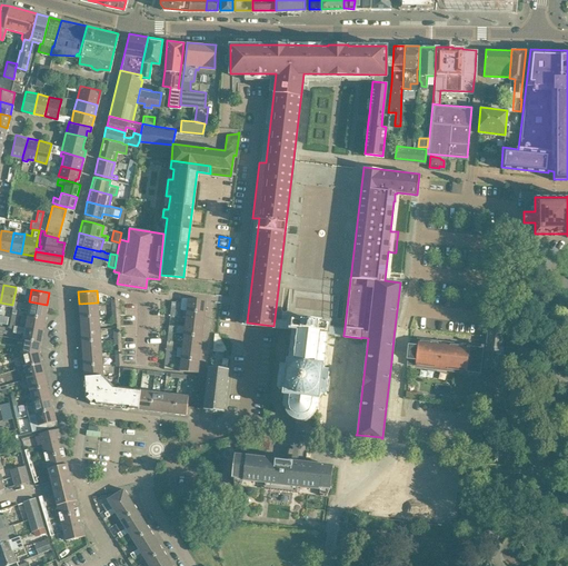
[(186,309),(205,311),(206,298),(188,296),(186,309)]
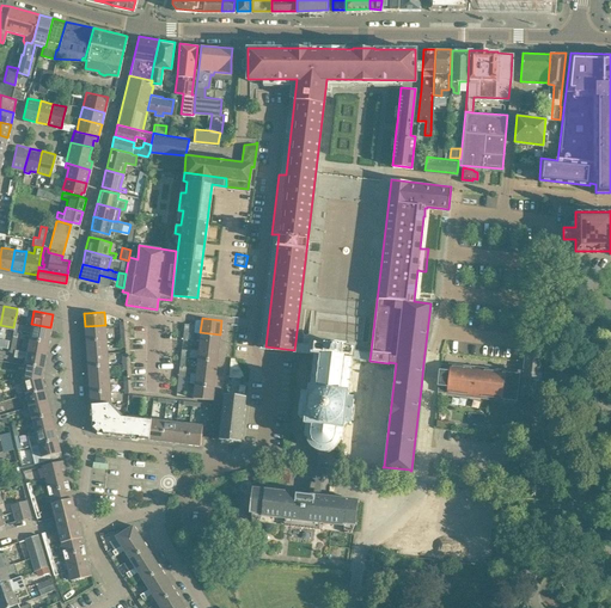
[(50,327),(31,324),(14,321),(13,327),(30,331),(29,337),(48,341),(50,327)]
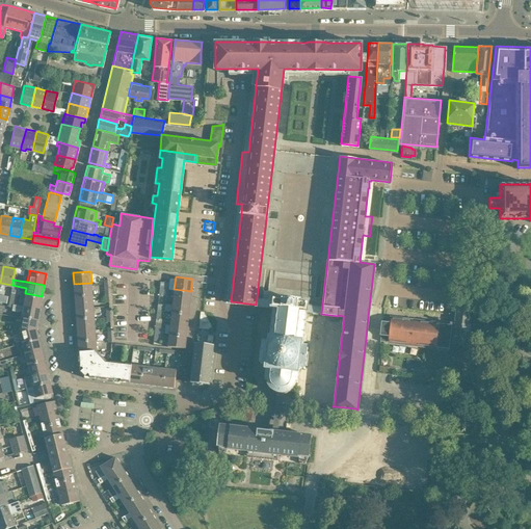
[(74,284),(74,295),(91,294),(91,283),(74,284)]
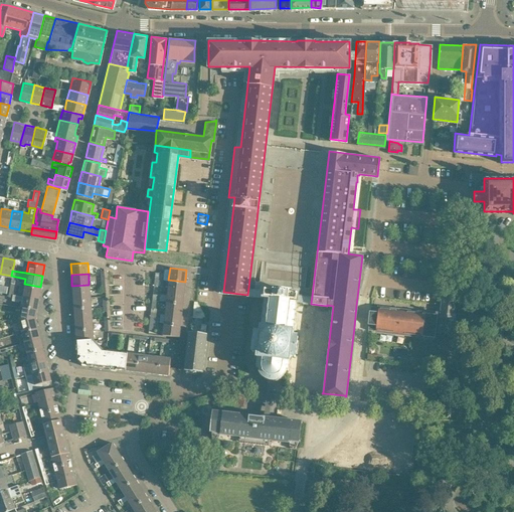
[(183,292),(185,282),(168,280),(167,290),(183,292)]
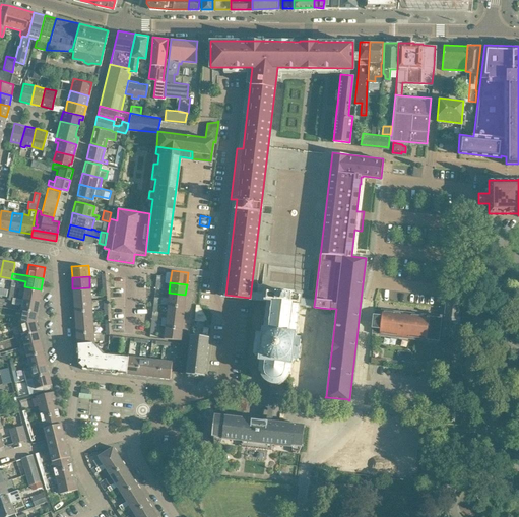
[(39,301),(41,289),(24,286),(22,298),(39,301)]
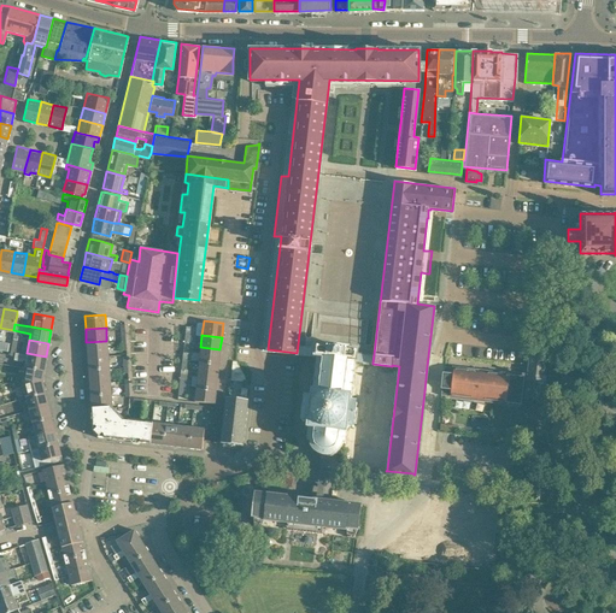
[(86,342),(87,355),(107,354),(106,341),(86,342)]
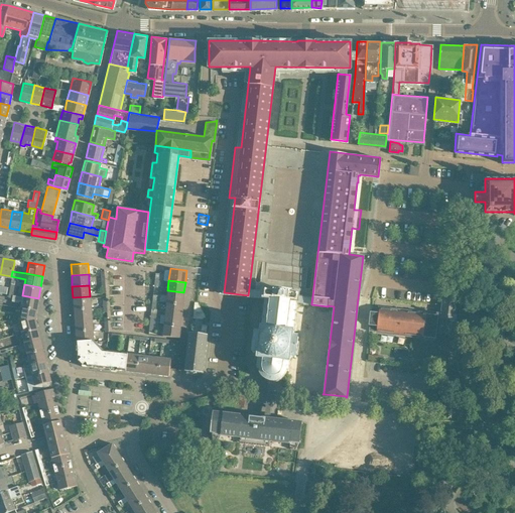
[(264,289),(256,288),(249,288),(248,295),(255,296),(264,297),(260,331),(255,331),(252,351),(257,352),(258,352),(256,366),(258,366),(258,368),(259,370),(260,372),(261,374),(263,376),(265,377),(267,378),(268,379),(270,379),(272,379),(274,379),(277,378),(279,377),(281,376),(283,374),(284,372),(285,370),(286,369),(288,369),(289,361),(290,355),(295,356),(297,336),(292,335),(296,301),(311,303),(312,296),(297,293),(297,292),(264,289)]
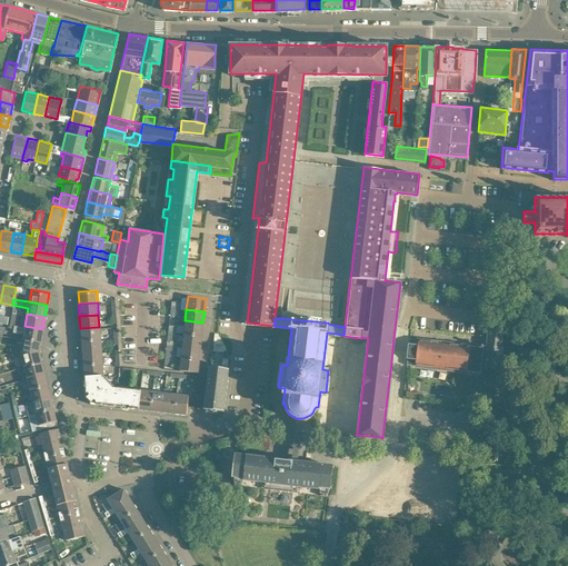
[(201,335),(202,323),(185,320),(183,333),(201,335)]
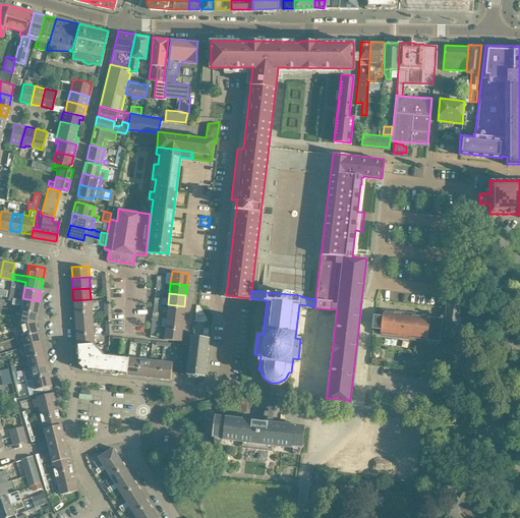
[(448,295),(447,305),(443,334),(456,336),(458,323),(459,324),(460,317),(458,317),(460,296),(448,295)]
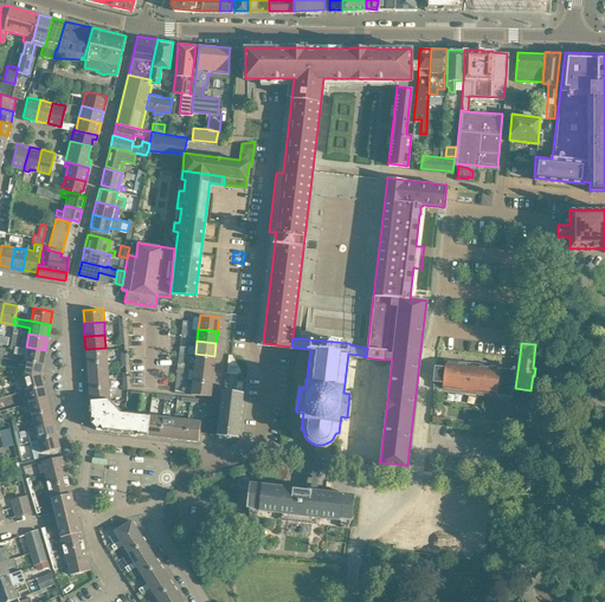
[(26,347),(14,344),(13,351),(21,353),(21,351),(25,353),(24,358),(43,362),(45,350),(26,347)]
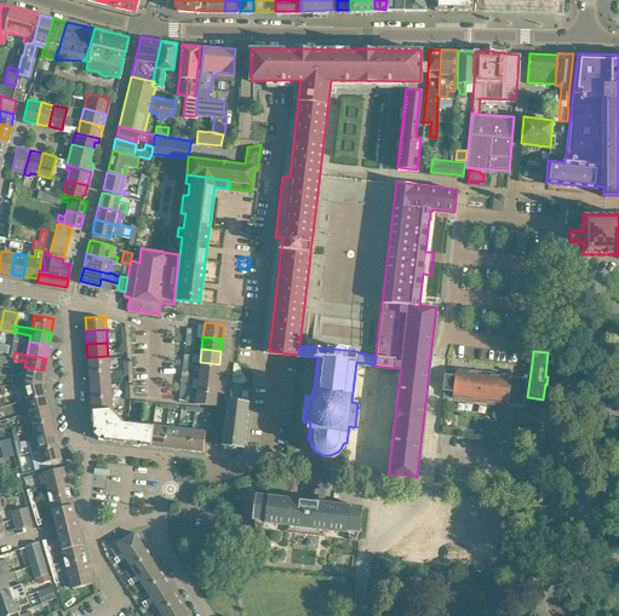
[(87,357),(89,370),(109,368),(108,356),(87,357)]
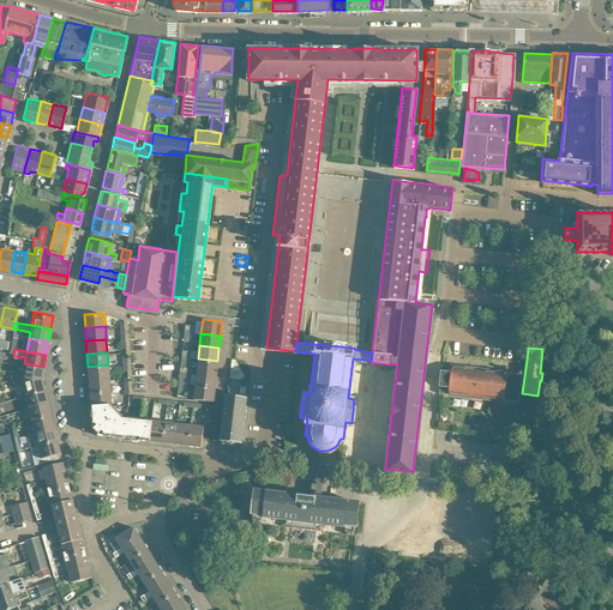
[(216,374),(217,361),(198,358),(196,372),(216,374)]
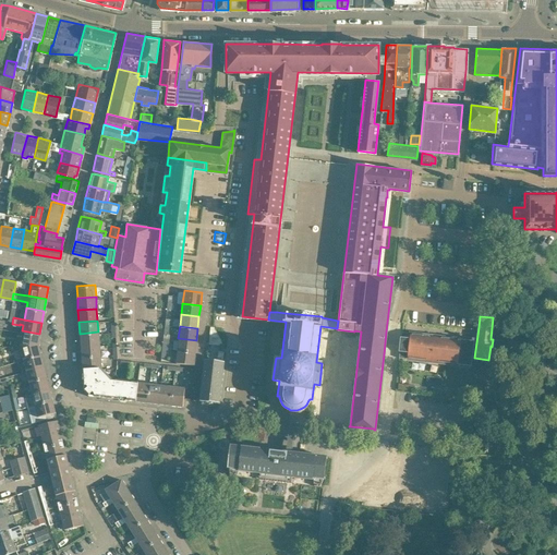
[(38,344),(39,334),(22,330),(20,345),(38,344)]
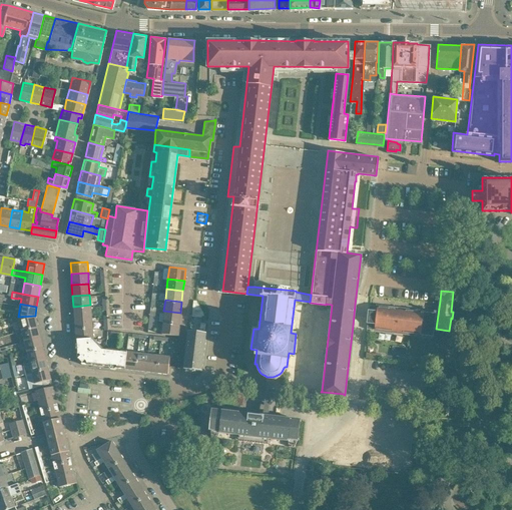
[(73,307),(74,318),(91,316),(90,305),(73,307)]
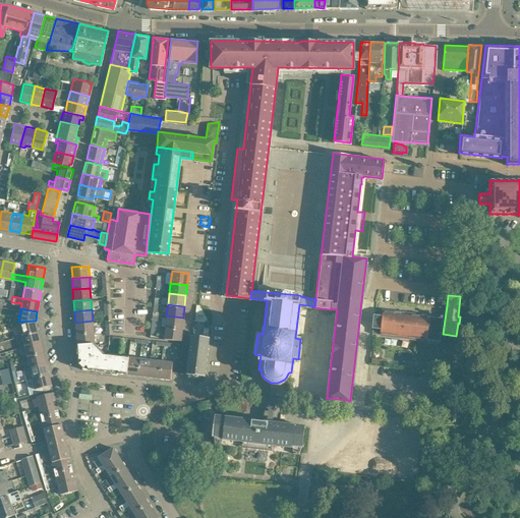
[(374,309),(371,332),(440,340),(442,317),(442,315),(438,314),(438,315),(374,309)]
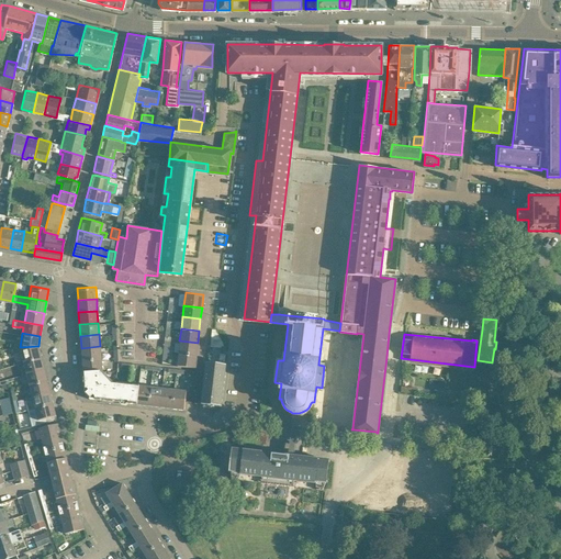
[(197,354),(198,343),(179,341),(178,351),(197,354)]
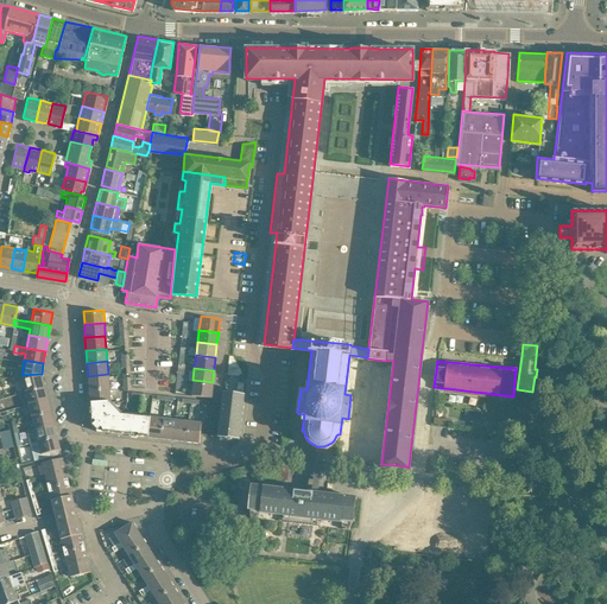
[(25,389),(44,385),(42,374),(21,375),(25,389)]
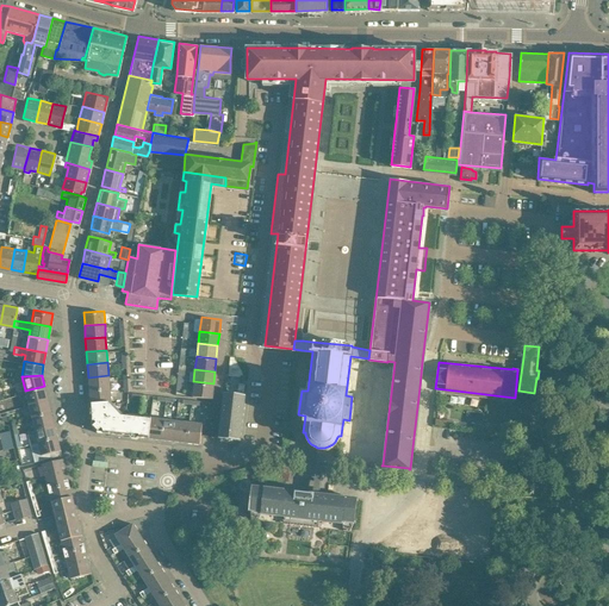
[(88,378),(89,389),(109,388),(109,375),(88,378)]
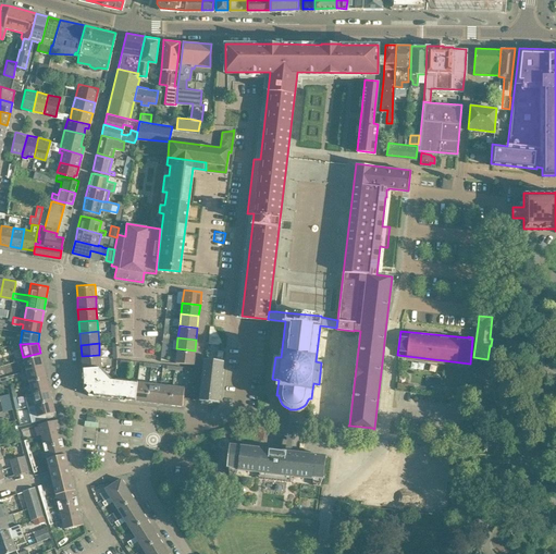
[(193,362),(195,351),(176,348),(175,361),(193,362)]
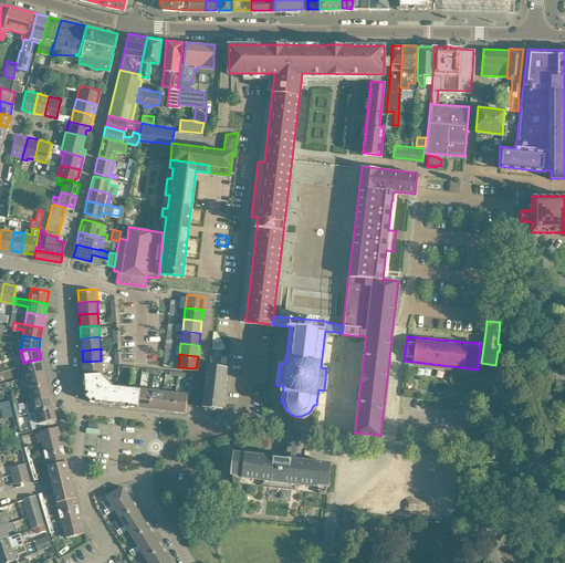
[(7,357),(0,358),(0,374),(9,373),(7,357)]
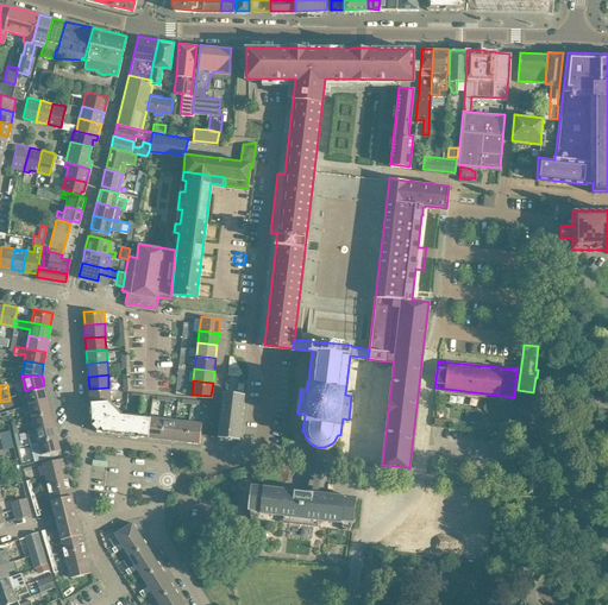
[(29,403),(48,398),(44,385),(25,390),(29,403)]
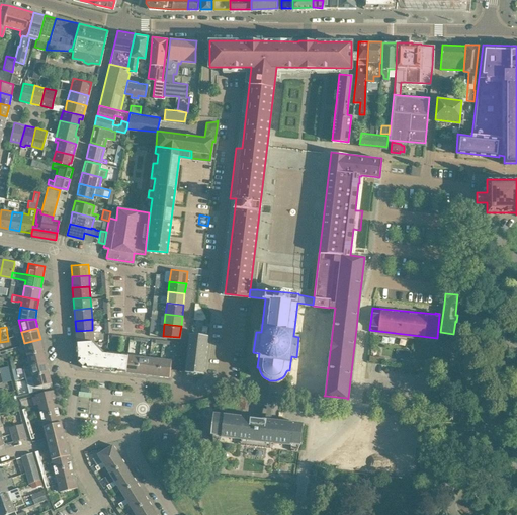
[(76,331),(76,342),(93,341),(92,330),(76,331)]
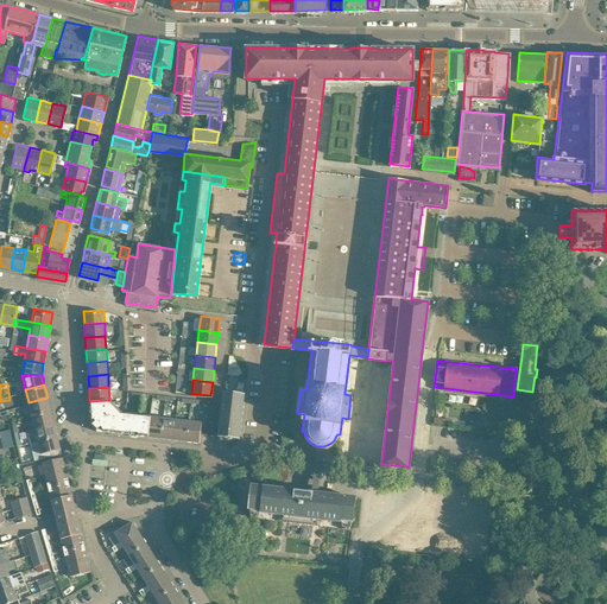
[(244,392),(231,390),(222,389),(217,434),(239,438),(244,392)]
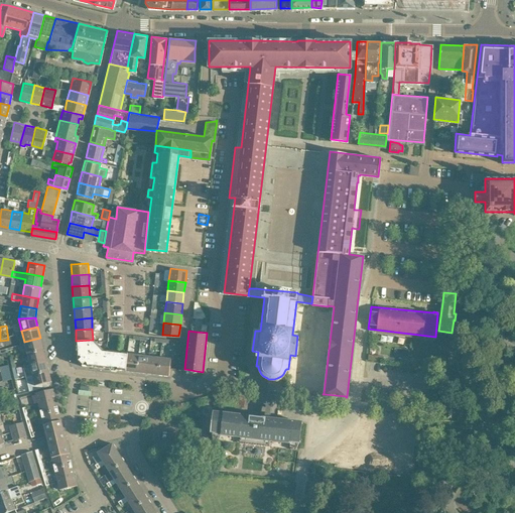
[(26,352),(42,348),(40,338),(24,342),(26,352)]
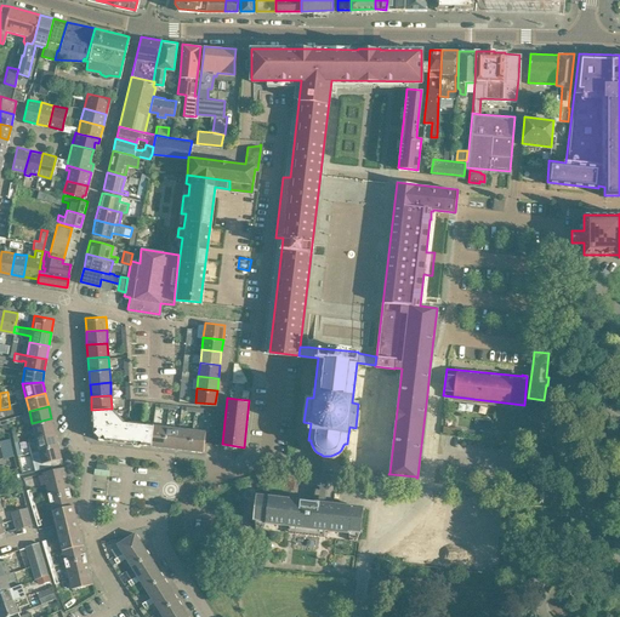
[(121,441),(151,444),(153,424),(124,421),(112,409),(91,410),(94,433),(98,438),(121,441)]
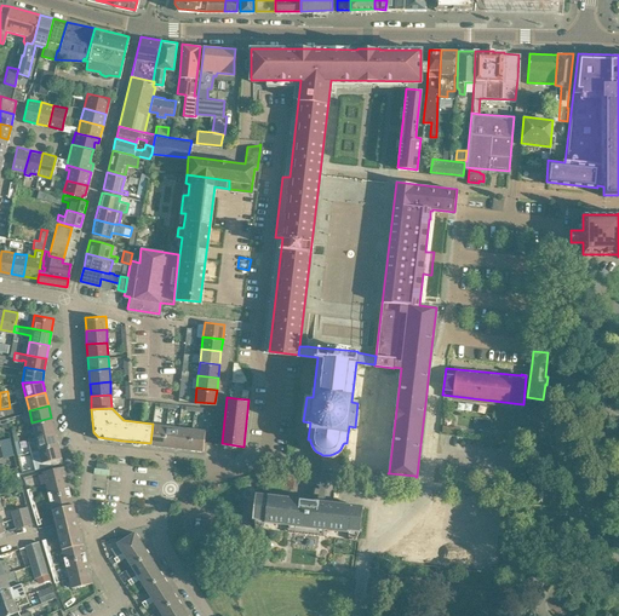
[(35,436),(55,431),(51,418),(32,422),(35,436)]
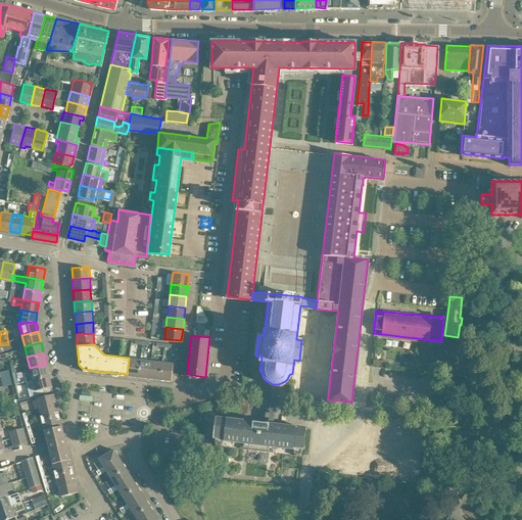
[(127,374),(138,376),(140,359),(129,358),(127,374)]
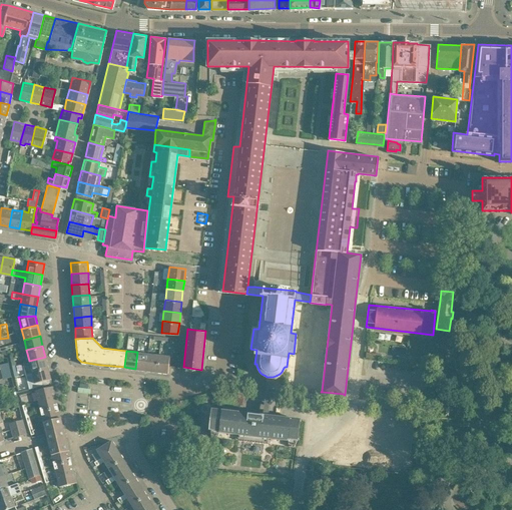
[(147,353),(137,352),(135,369),(146,370),(147,353)]
